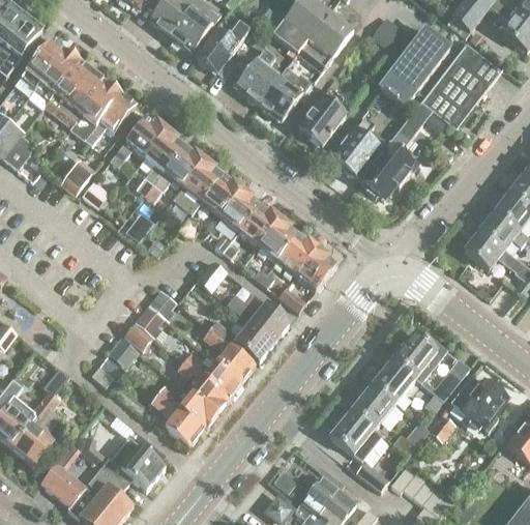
[(125,0),(139,10),(146,0),(125,0)]
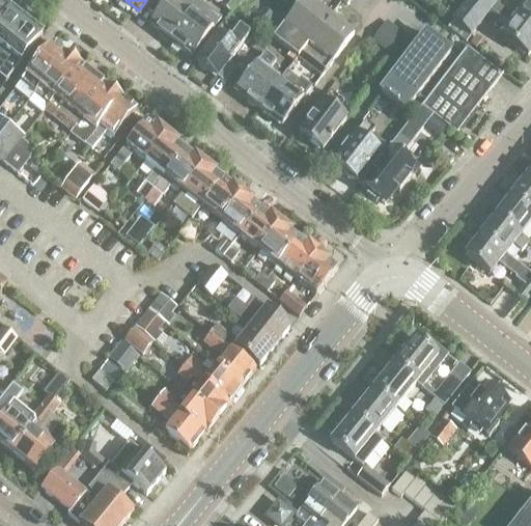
[(170,36),(192,8),(182,0),(165,0),(150,19),(158,25),(157,26),(170,36)]
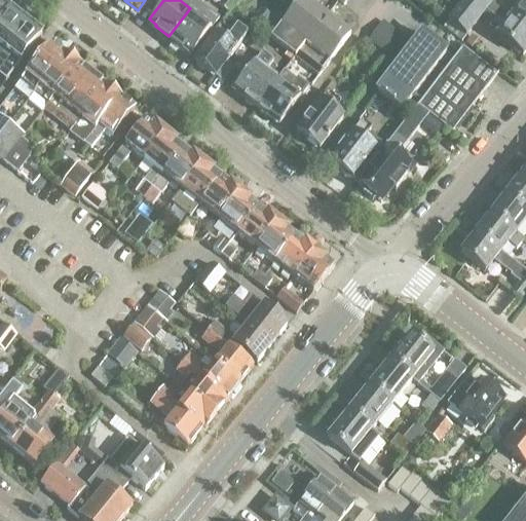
[(219,14),(201,0),(196,0),(190,8),(168,36),(171,37),(171,41),(177,46),(181,45),(182,45),(190,51),(219,14)]
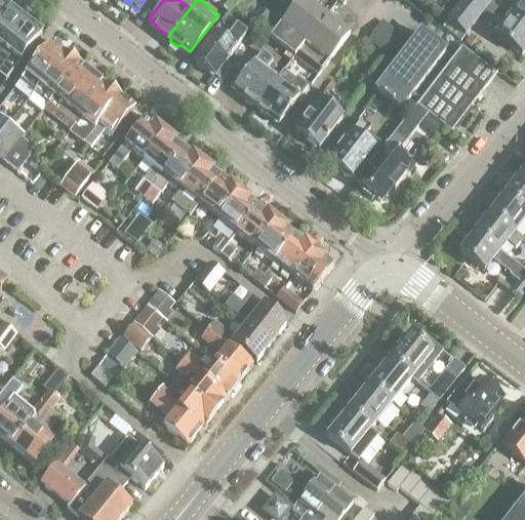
[(225,10),(233,0),(218,0),(216,3),(225,10)]
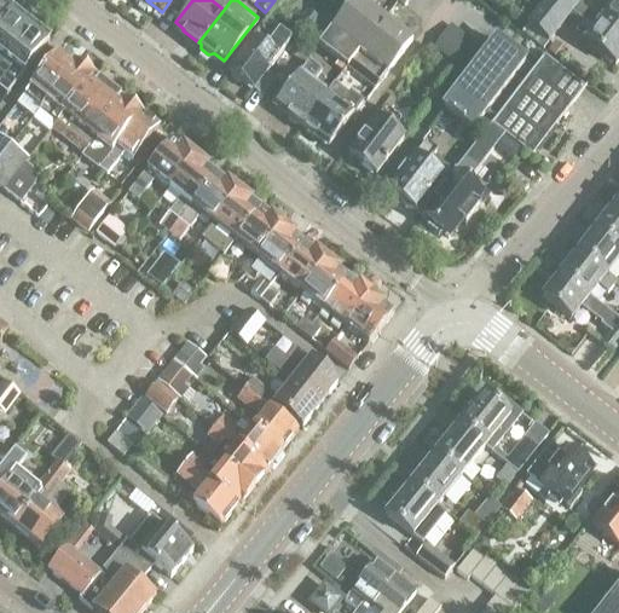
[(348,0),(318,41),(347,63),(385,15),(365,0),(348,0)]
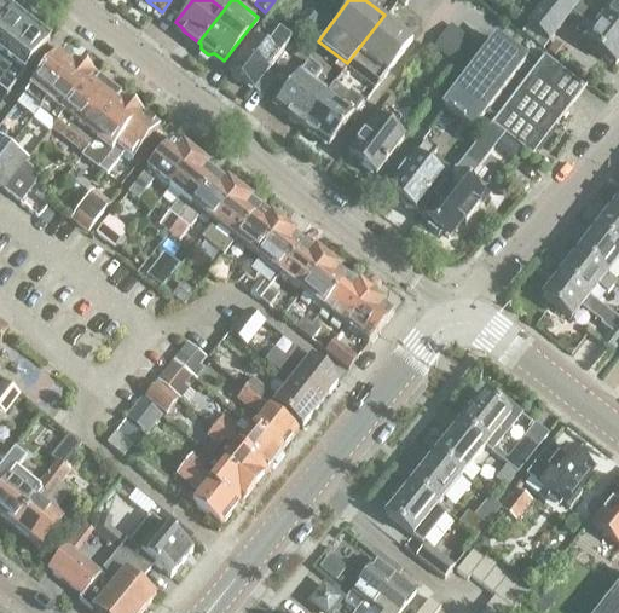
[(542,0),(526,22),(520,28),(542,46),(571,9),(594,27),(584,39),(615,63),(618,58),(618,25),(603,15),(605,13),(591,4),(591,5),(585,0),(542,0)]
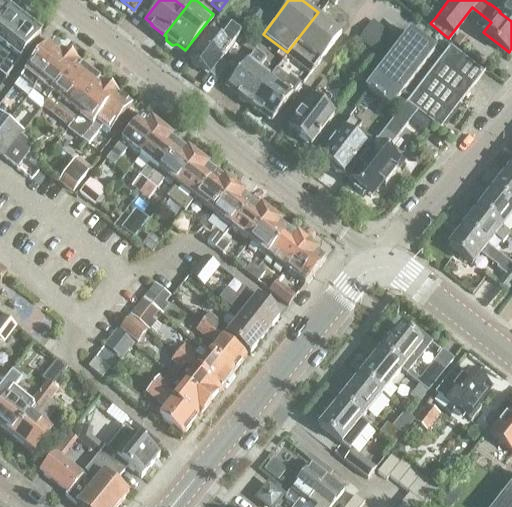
[(499,12),(511,21),(511,0),(508,0),(507,3),(503,0),(492,0),(489,3),(500,11),(499,12)]
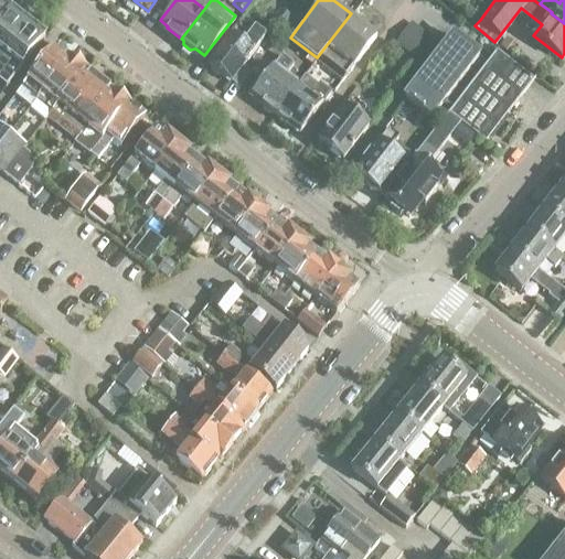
[(0,15),(0,52),(27,19),(9,4),(0,15)]
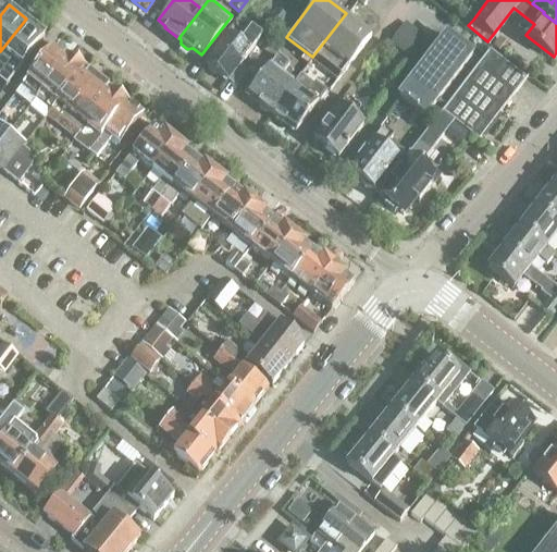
[(272,35),(287,15),(275,7),(261,25),(272,35)]
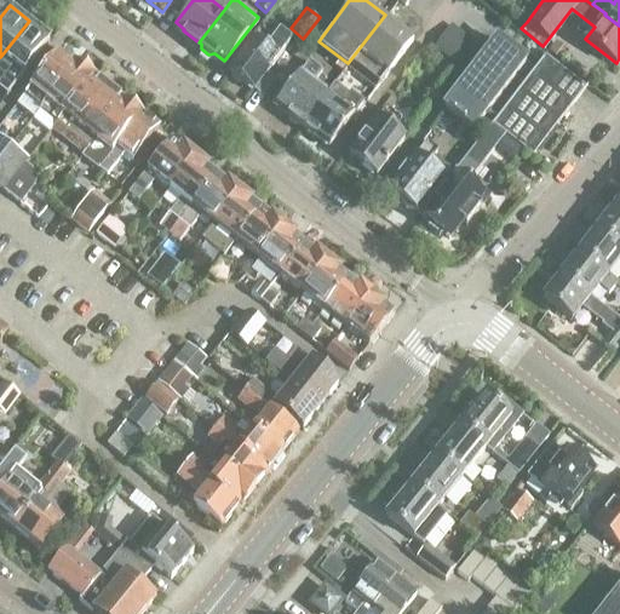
[(374,85),(386,69),(412,35),(385,15),(348,63),(374,85)]
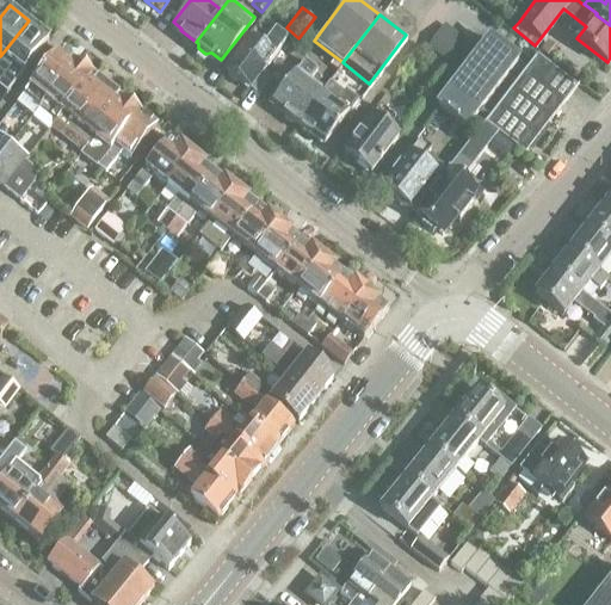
[(48,36),(29,20),(0,56),(0,82),(6,88),(48,36)]
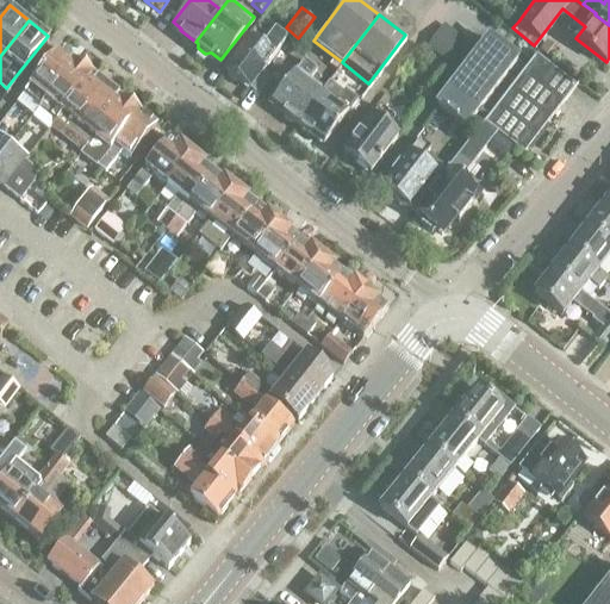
[(428,44),(449,60),(462,41),(442,25),(428,44)]
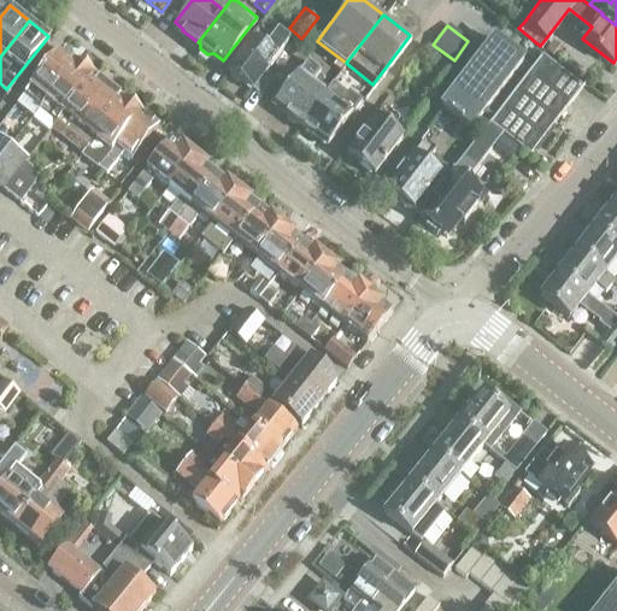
[(238,77),(241,77),(252,86),(288,37),(277,29),(271,37),(258,28),(228,66),(233,70),(233,74),(238,77)]
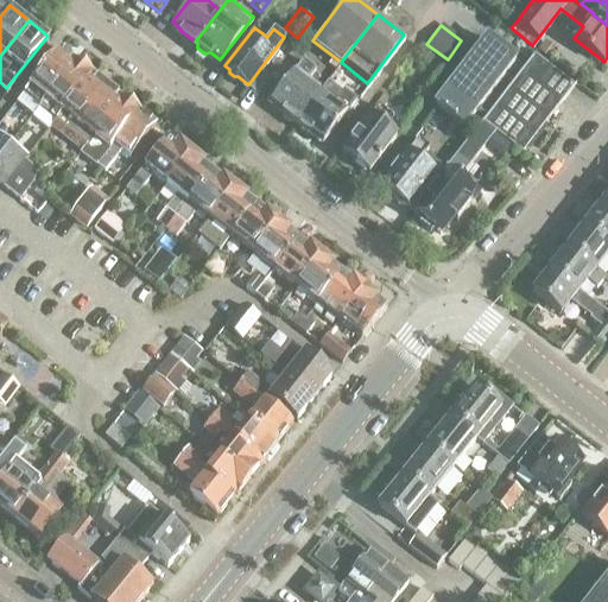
[(463,122),(515,55),(488,33),(436,101),(463,122)]
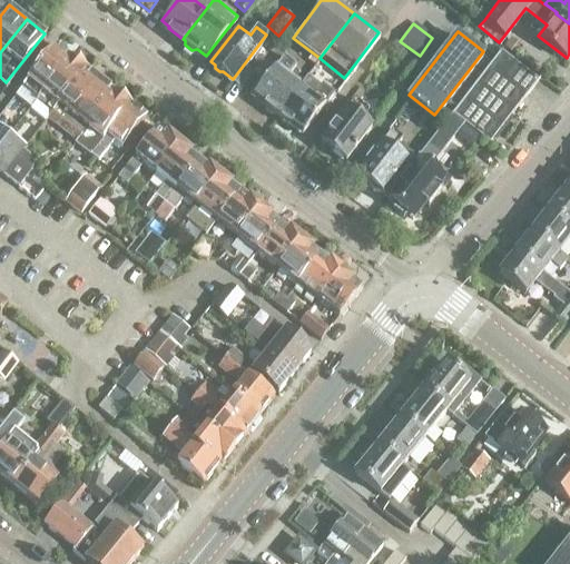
[(55,41),(31,71),(15,92),(30,105),(70,53),(55,41)]
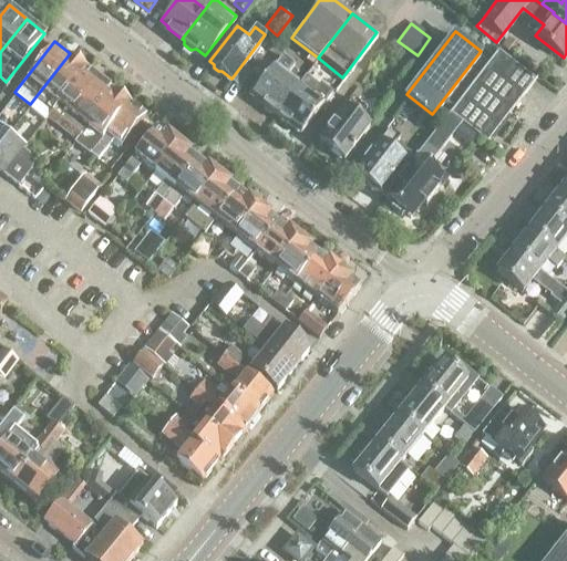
[(491,139),(511,114),(507,111),(535,75),(497,47),(415,154),(416,155),(385,196),(411,215),(422,199),(428,203),(446,177),(428,163),(461,120),(486,138),(487,137),(491,139)]
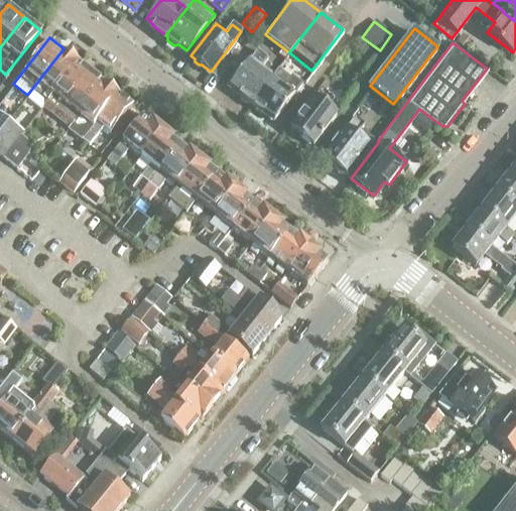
[(229,85),(252,102),(272,76),(260,67),(269,55),(258,46),(229,85)]
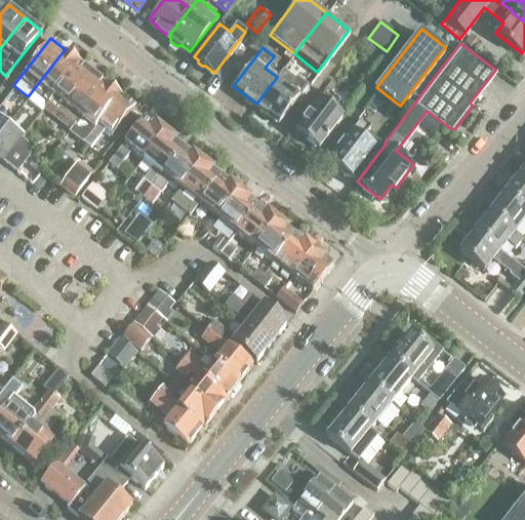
[(65,49),(28,96),(41,107),(78,61),(65,49)]
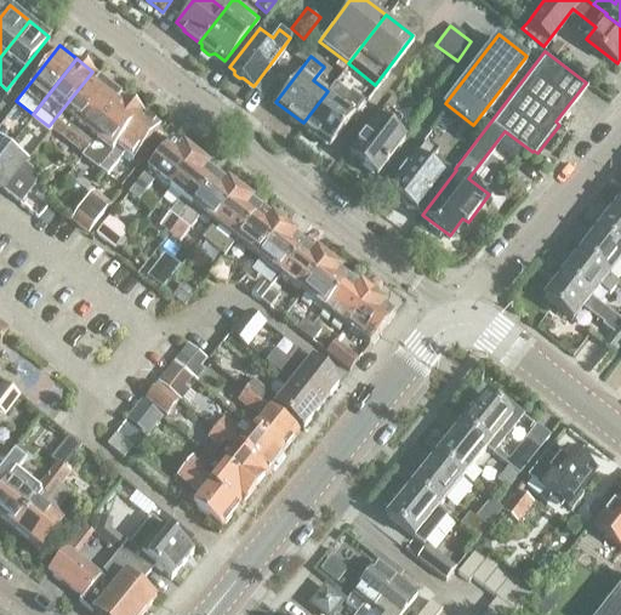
[(92,72),(49,126),(50,127),(51,126),(66,137),(108,84),(92,72)]
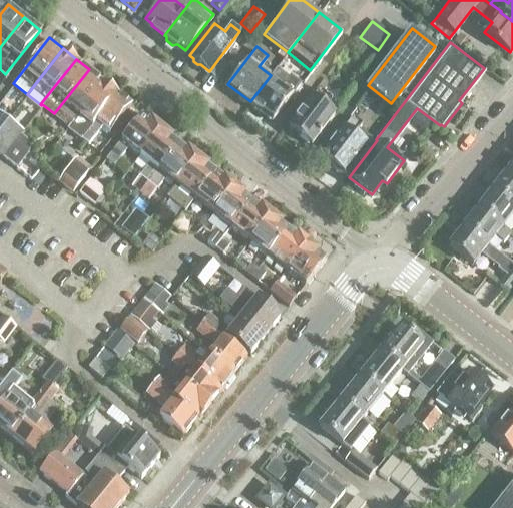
[(89,69),(54,113),(68,124),(103,80),(89,69)]
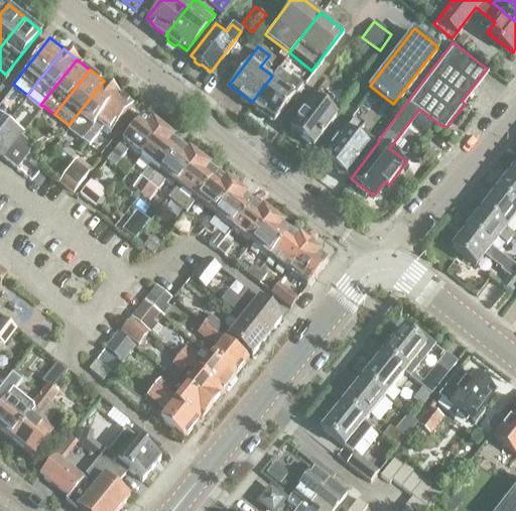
[(274,119),(302,82),(291,73),(283,84),(272,76),(252,102),(274,119)]
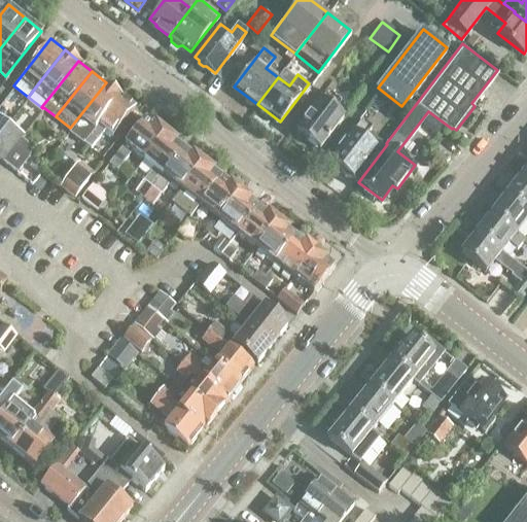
[(106,82),(70,128),(69,130),(81,139),(119,93),(106,82)]
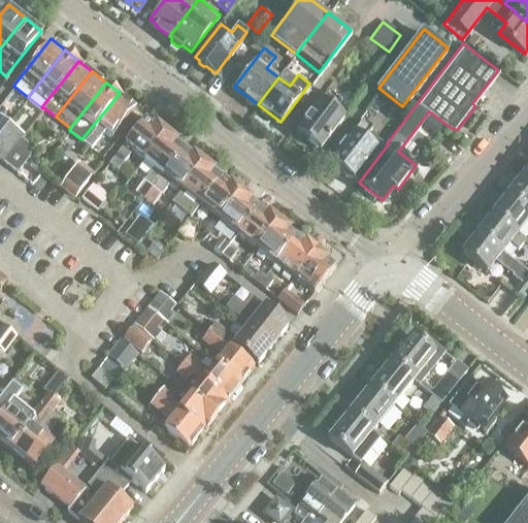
[(321,146),(343,116),(334,108),(341,98),(328,88),(297,130),(321,146)]
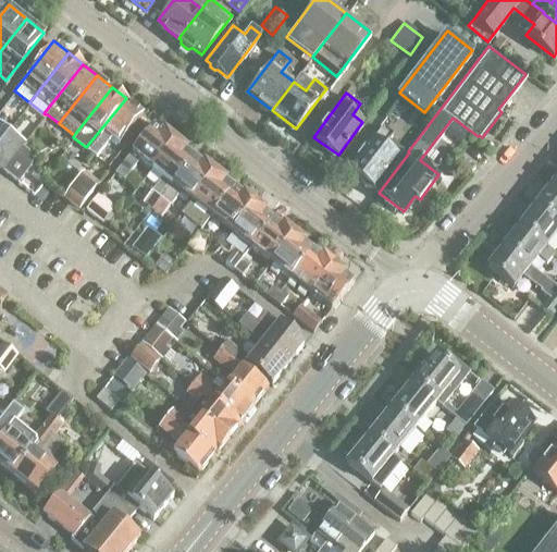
[(132,133),(127,129),(141,110),(126,98),(86,147),(95,155),(110,135),(119,140),(123,144),(132,133)]
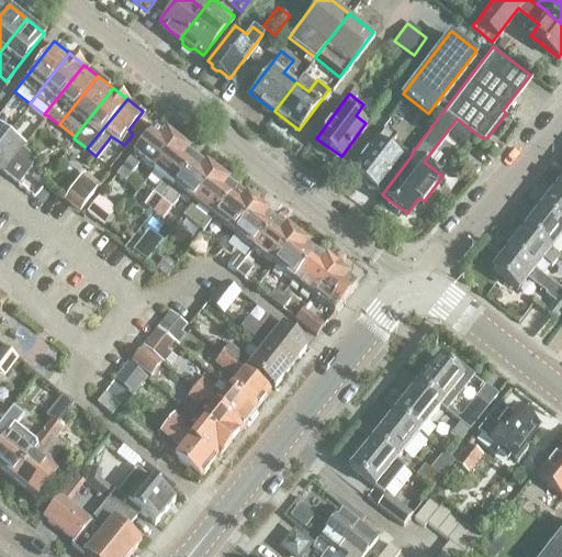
[(458,121),(450,131),(464,143),(473,132),(458,121)]
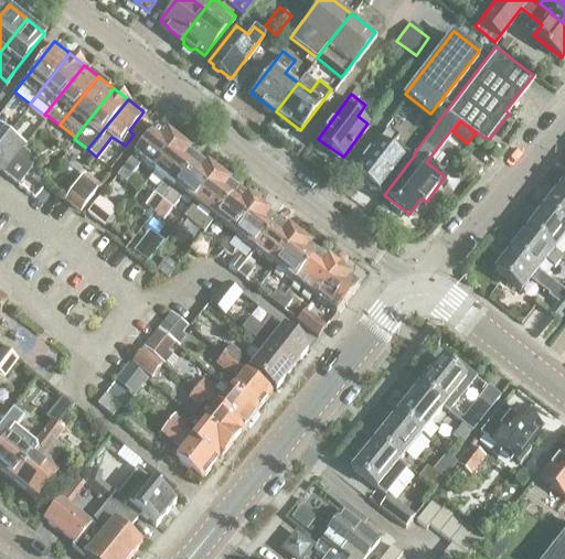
[(155,169),(178,139),(157,122),(134,152),(115,174),(124,181),(141,159),(155,169)]
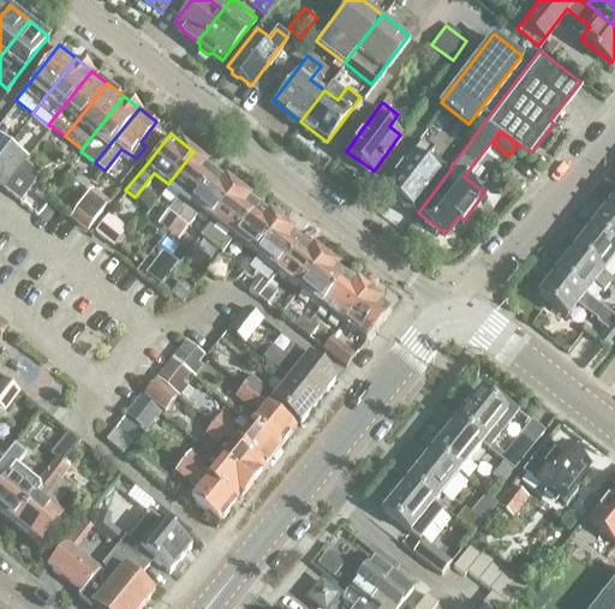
[(413,206),(439,172),(446,163),(430,151),(435,145),(423,137),(387,185),(413,206)]
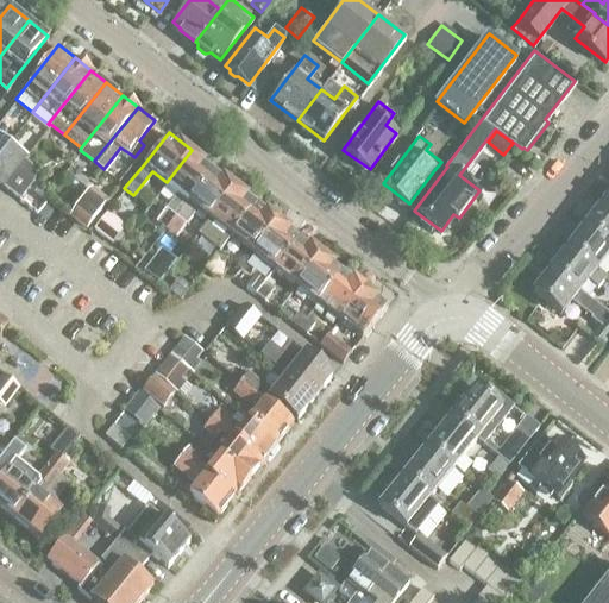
[(10,140),(0,151),(0,181),(2,183),(26,152),(10,140)]
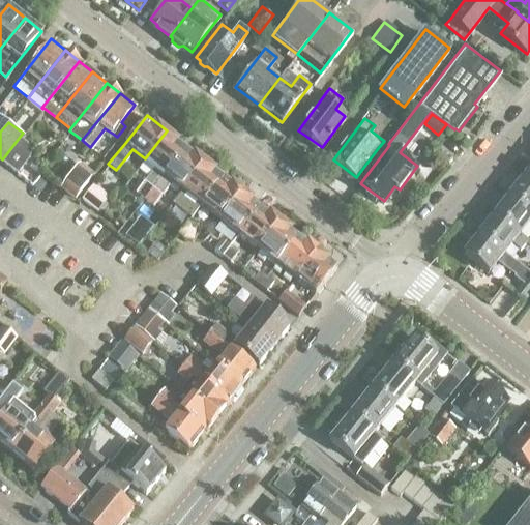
[(167,130),(145,158),(154,166),(135,190),(144,198),(185,145),(167,130)]
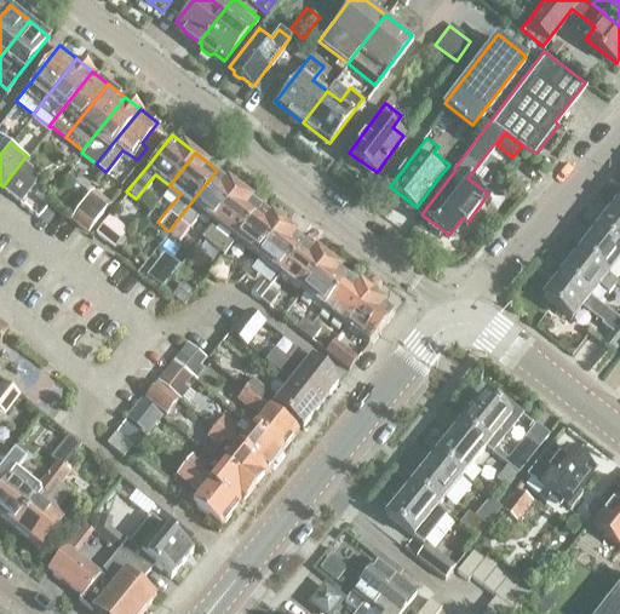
[(32,164),(26,159),(4,187),(21,200),(33,184),(35,181),(35,178),(35,171),(34,167),(32,164)]
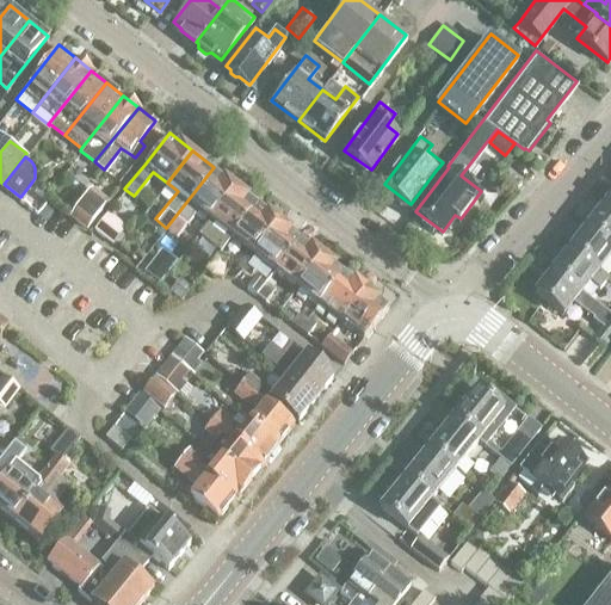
[(210,216),(235,184),(214,167),(166,228),(177,235),(198,207),(210,216)]
